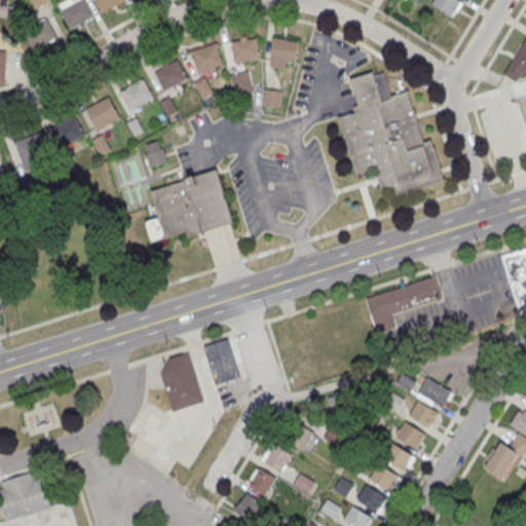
[(0,0),(0,4),(1,5),(0,9),(0,15),(10,17),(11,7),(3,6),(3,0),(0,0)]
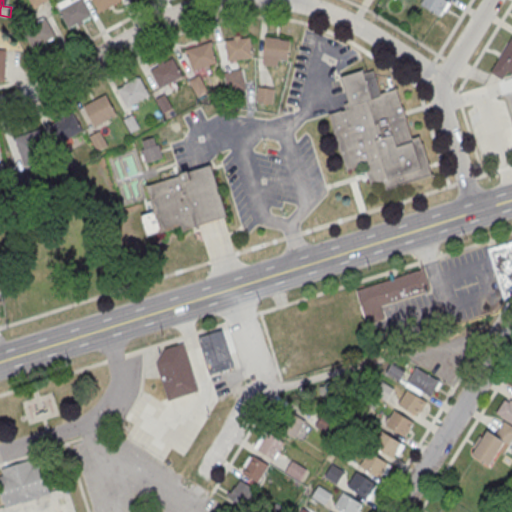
[(30,0),(34,8),(48,0),(30,0)]
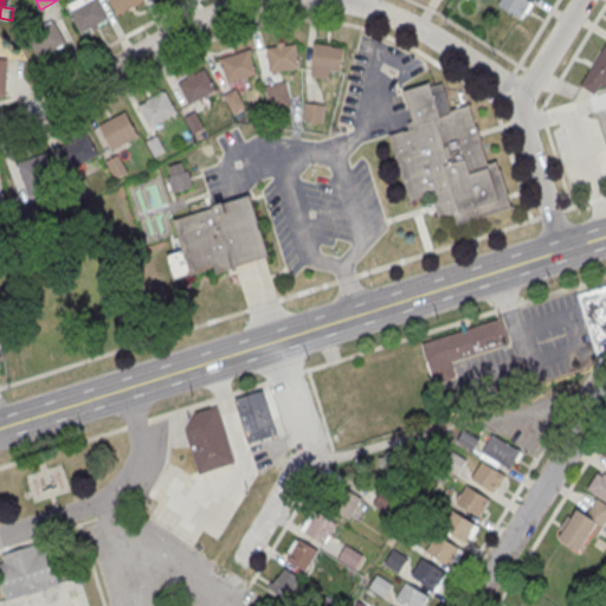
[(70,13),(94,0),(96,0),(108,20),(81,34),(70,13)]
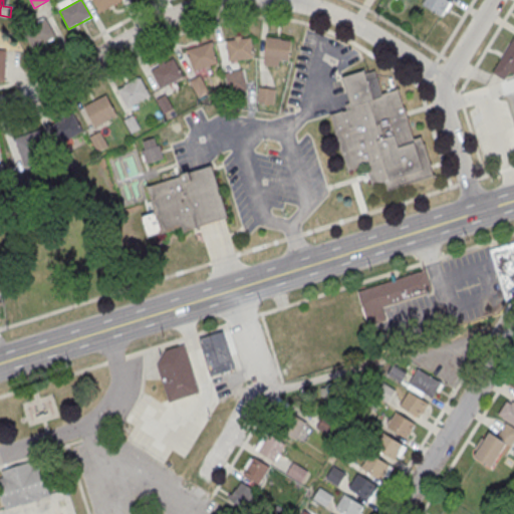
[(92,0),(121,0),(98,12),(92,0)]
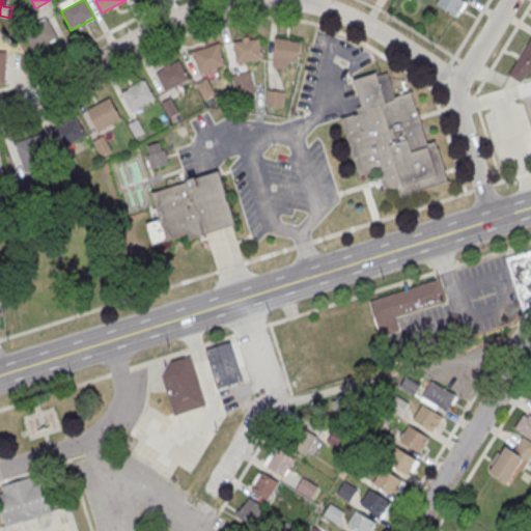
[(439,0),(462,0),(466,2),(455,18),(436,5),(439,0)]
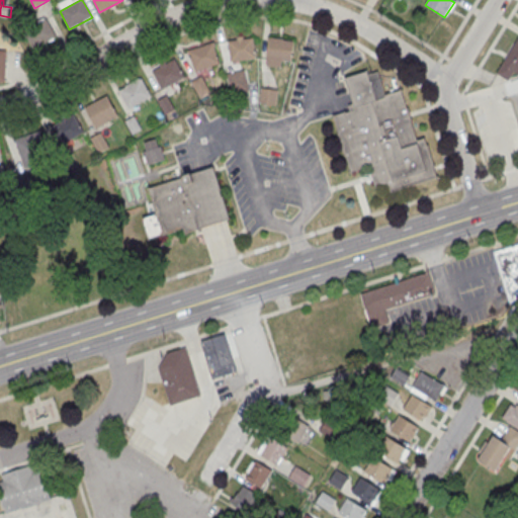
[(24,31),(34,51),(58,38),(47,18),(24,31)]
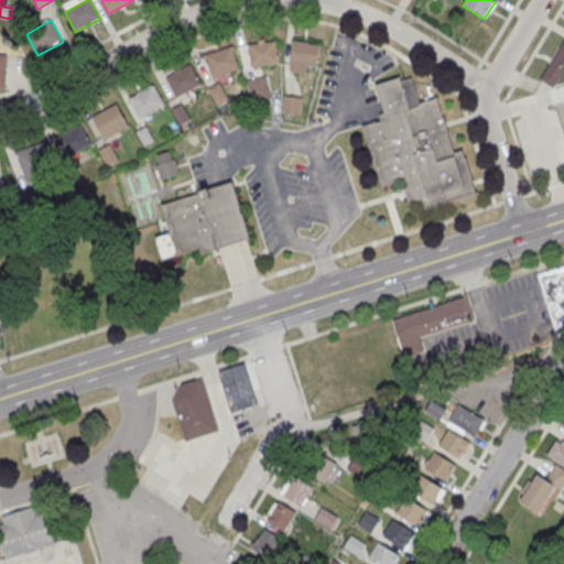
[(563,39),(541,78),(555,87),(561,77),(563,79),(563,39)]
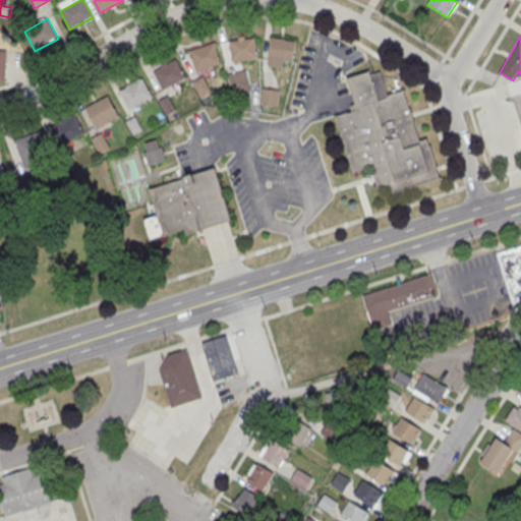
[(284,66),(284,61),(295,60),(293,39),(268,42),(271,68),(284,66)]
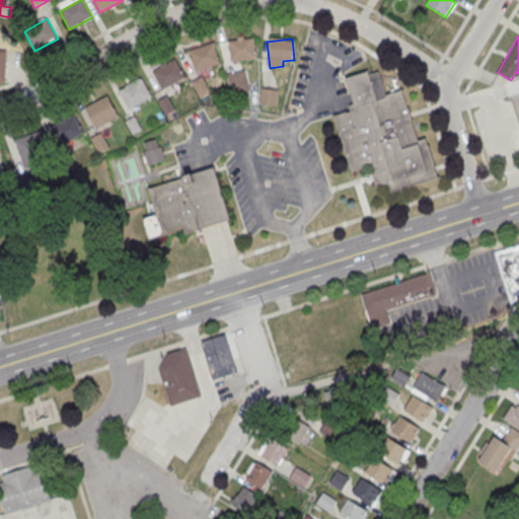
[(228,43),(253,40),(256,60),(231,63),(228,43)]
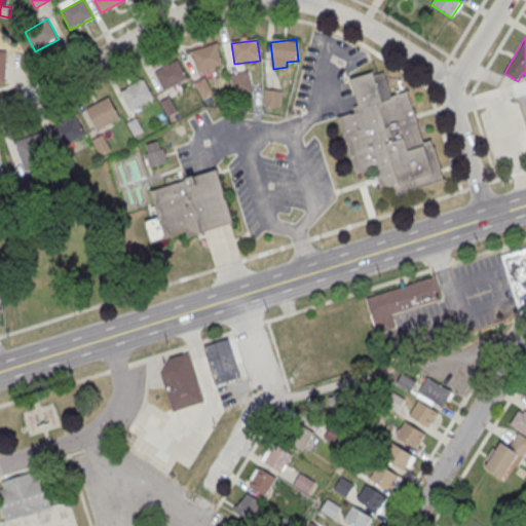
[(191,53),(216,45),(223,65),(198,74),(191,53)]
